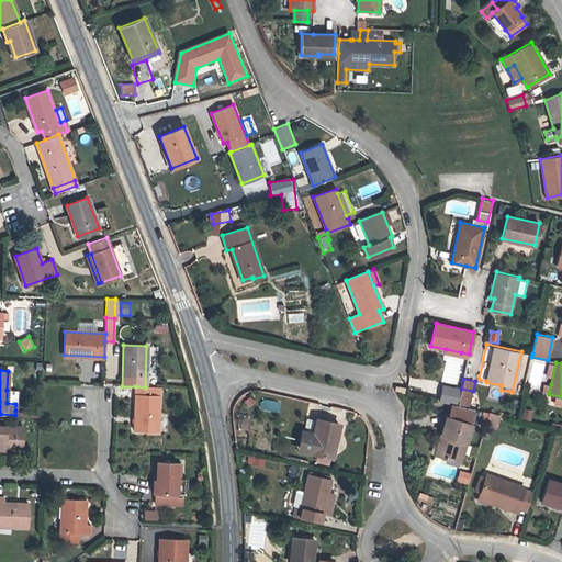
[(152,388),(145,388),(135,386),(135,395),(134,429),(157,430),(159,395),(150,395),(152,388)]
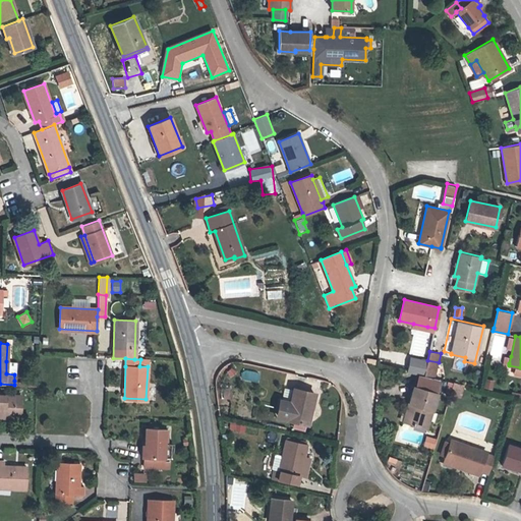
[(439,362),(427,360),(424,377),(435,379),(439,362)]
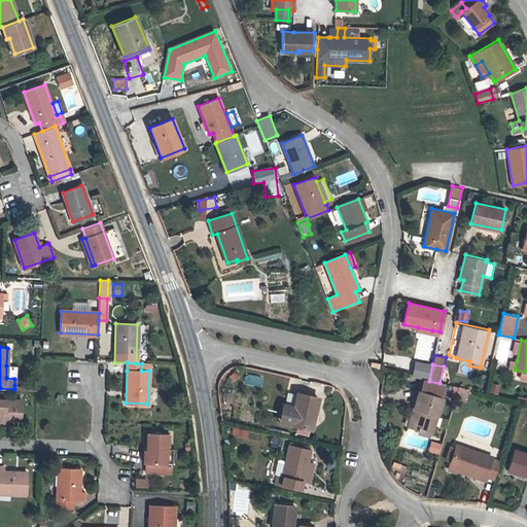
[(15,366),(6,365),(6,378),(14,379),(15,366)]
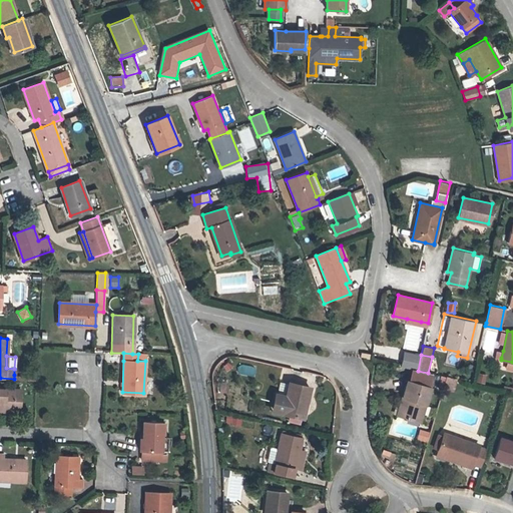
[(225,372),(234,367),(231,360),(222,365),(225,372)]
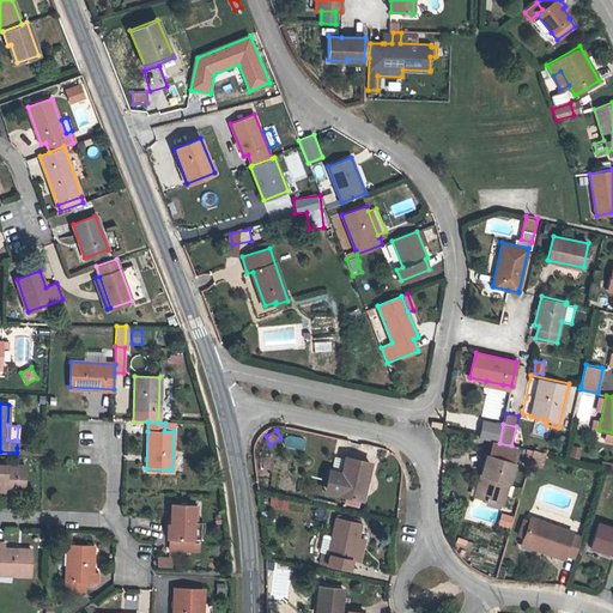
[(493,442),(490,455),(511,462),(516,447),(511,445),(499,443),(493,442)]
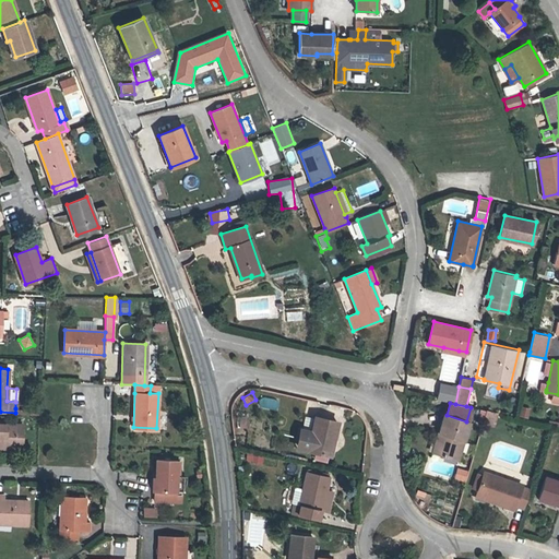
[(522,406),(520,416),(528,418),(531,408),(522,406)]
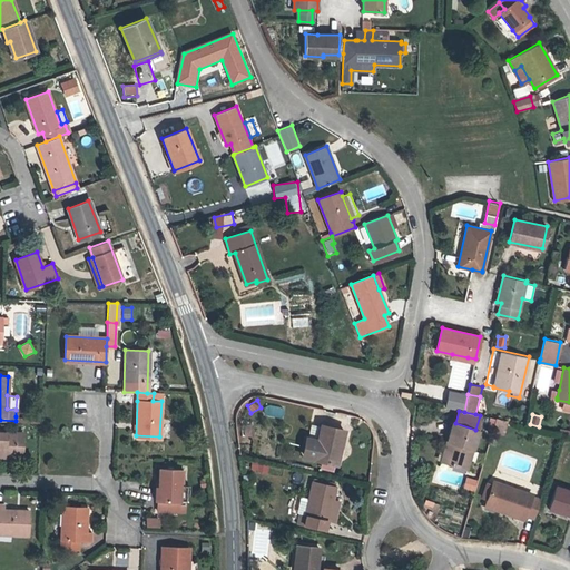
[(503,435),(508,421),(497,419),(492,432),(503,435)]
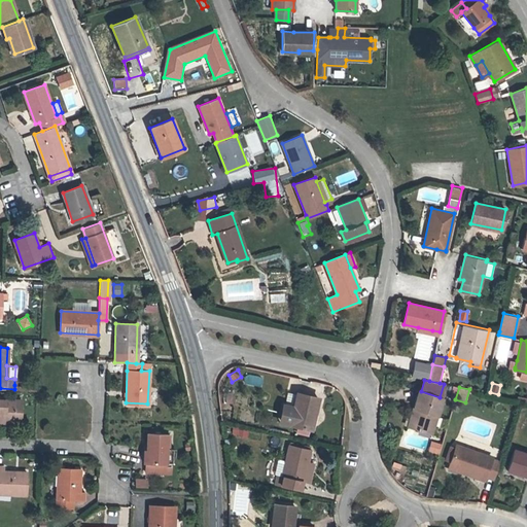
[(418,409),(413,426),(431,432),(442,398),(440,397),(421,391),(419,391),(414,408),(418,409)]
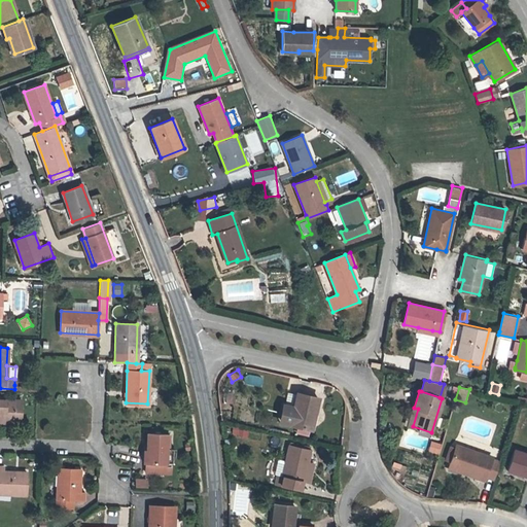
[(293,410),(290,424),(312,428),(318,397),(297,392),(294,407),(293,410)]
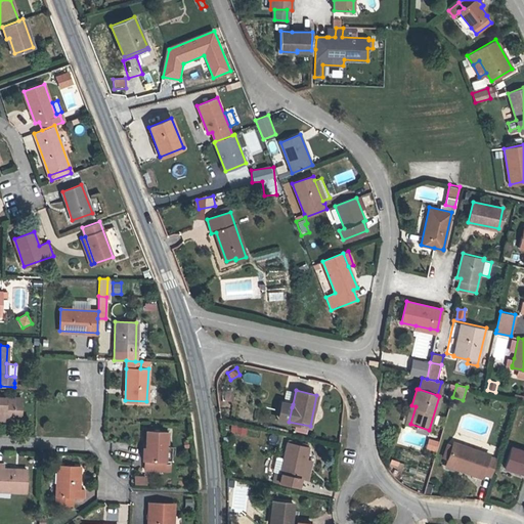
[(0,417),(3,418),(19,418),(19,407),(12,407),(13,397),(0,396),(0,417)]
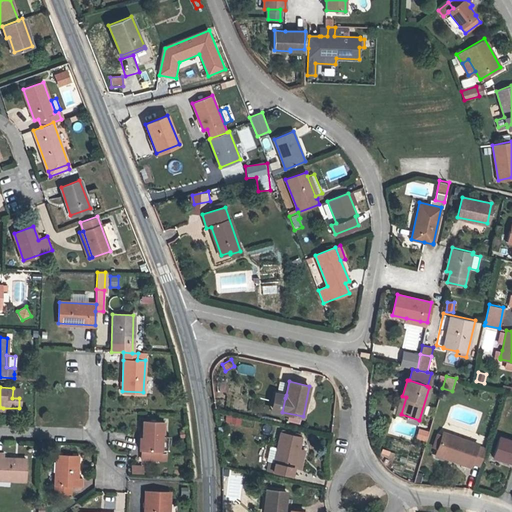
[(286,395),(280,394),(276,411),(282,412),(285,398),(286,395)]
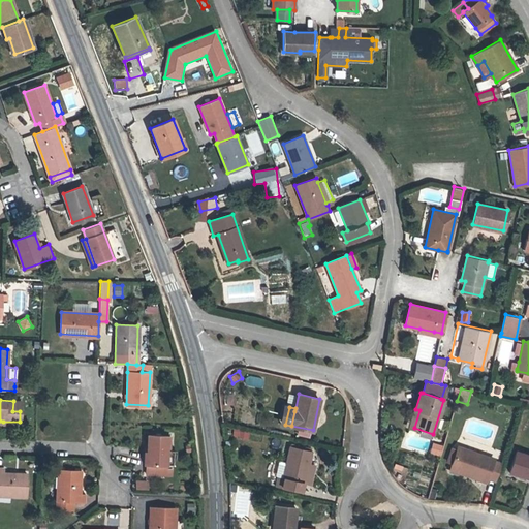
[(410,427),(414,428),(419,410),(415,409),(410,427)]
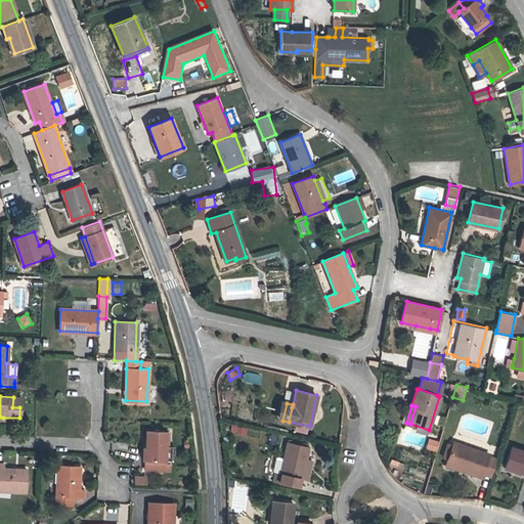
[(246,435),(248,427),(232,424),(230,432),(246,435)]
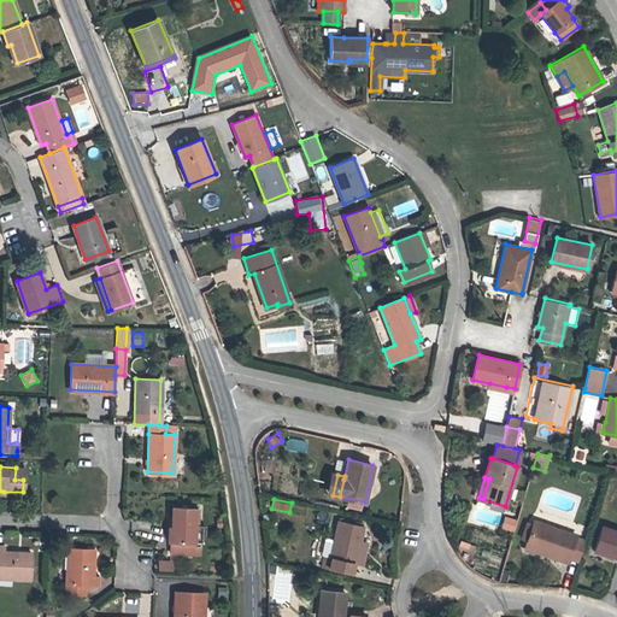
[(172,506),(171,527),(171,541),(193,542),(193,524),(194,507),(172,506)]
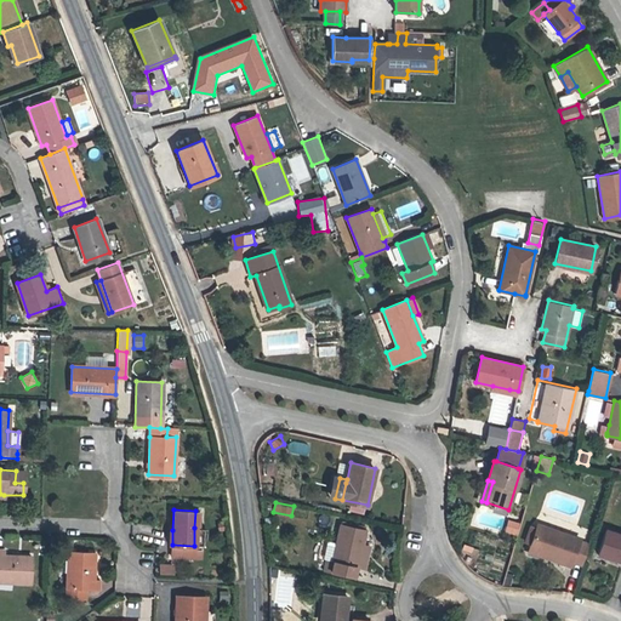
[(506,519),(503,533),(517,536),(520,523),(506,519)]
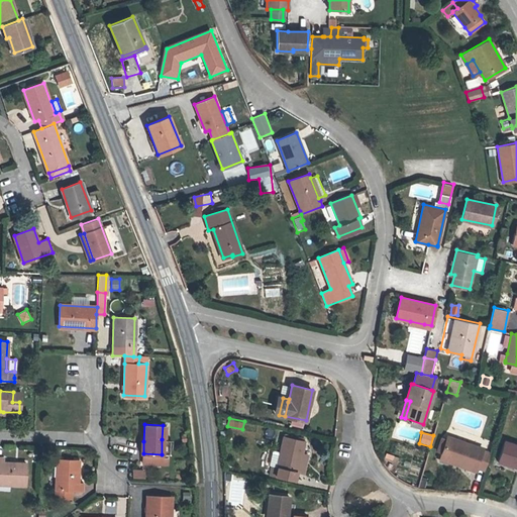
[(447,436),(441,454),(459,460),(458,463),(476,470),(477,467),(485,469),(490,453),(483,450),(483,449),(447,436)]
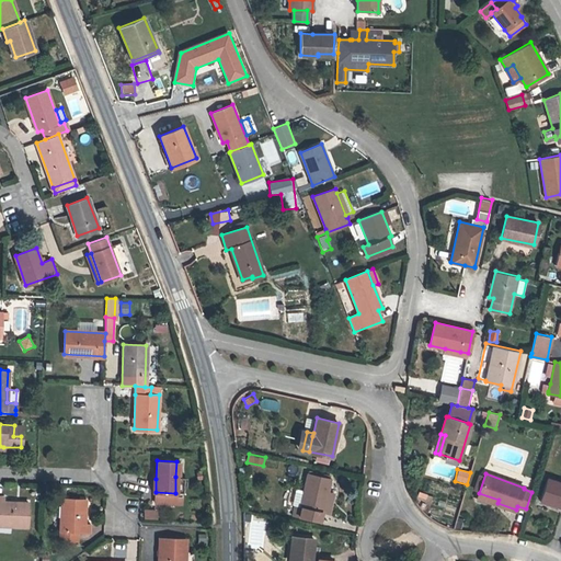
[(302,506),(300,516),(321,521),(322,511),(323,511),(328,491),(331,479),(309,474),(306,489),(305,490),(301,506),(302,506)]
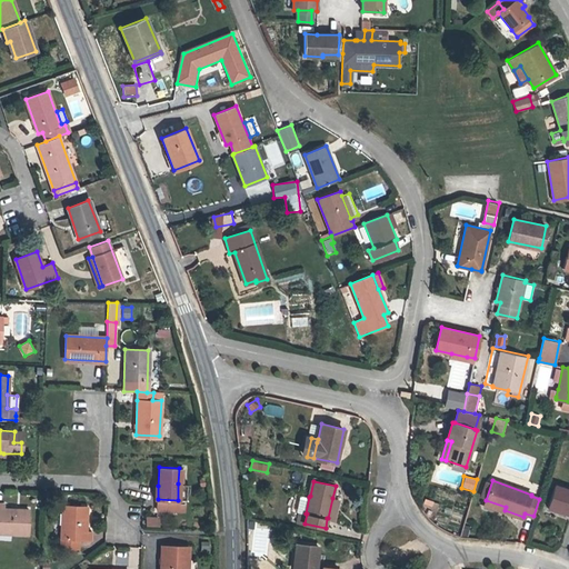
[(482,496),(487,498),(491,483),(487,482),(482,496)]
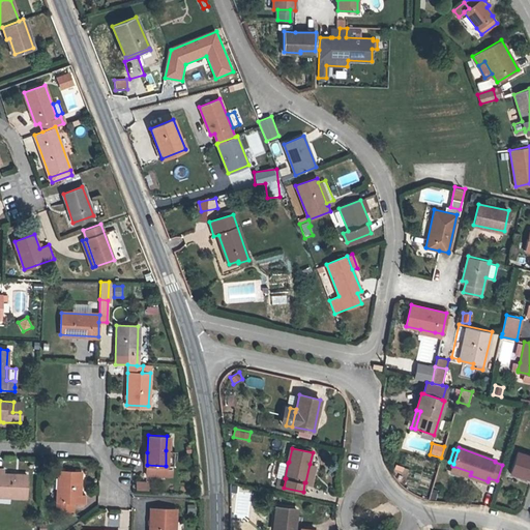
[(529,455),(518,451),(510,472),(528,478),(528,476),(529,476),(529,455)]
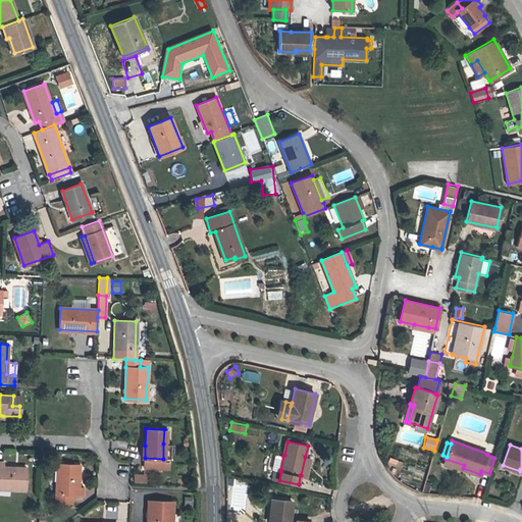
[(274,470),(280,471),(283,456),(284,455),(276,453),(272,469),(274,470)]
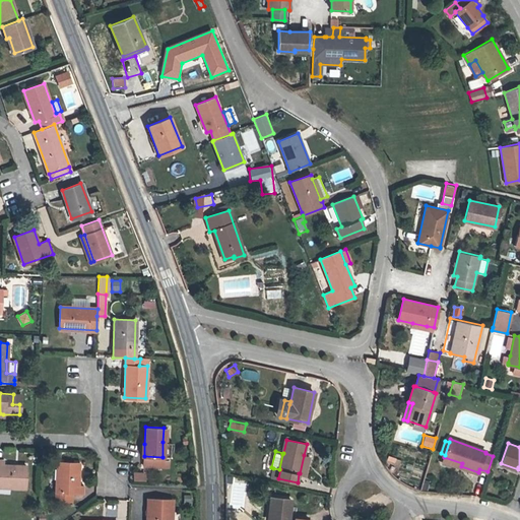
[(311,456),(304,455),(300,473),(307,475),(311,456)]
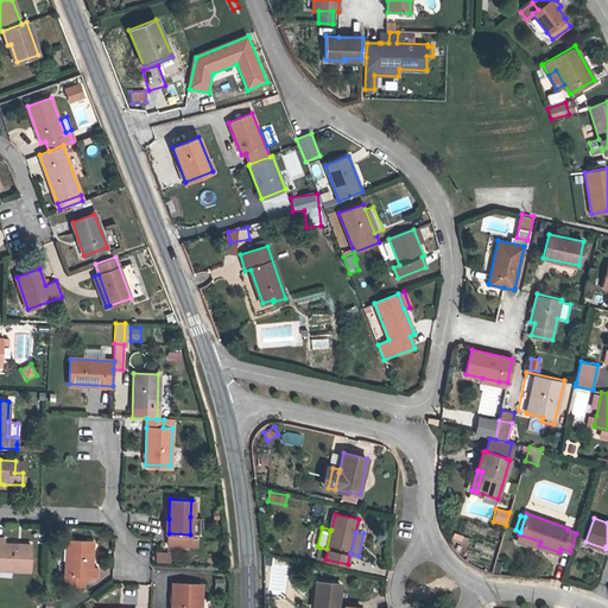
[(190,534),(169,533),(168,544),(189,545),(189,538),(190,534)]
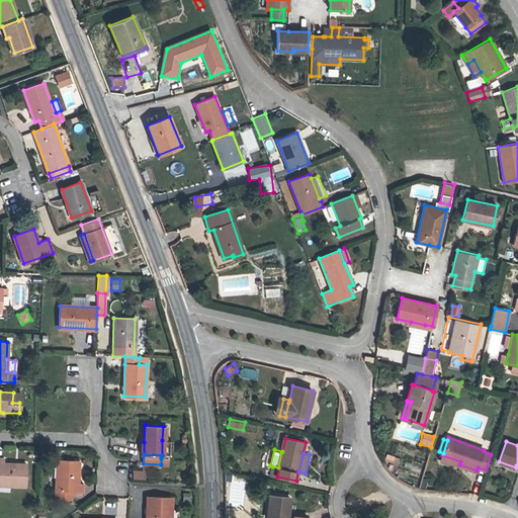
[(441,458),(459,464),(460,461),(442,455),(441,458)]
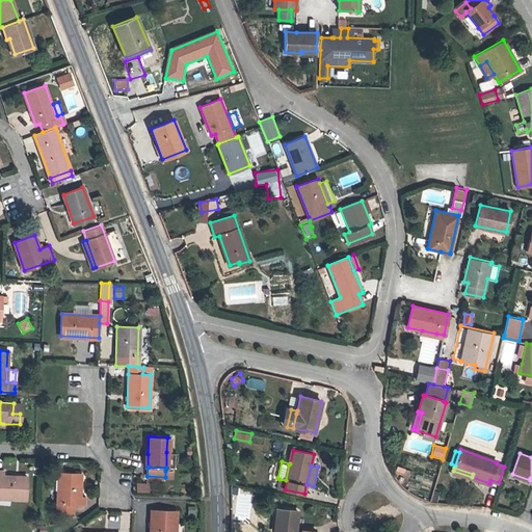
[(0,498),(25,500),(27,476),(19,476),(19,477),(4,476),(4,470),(0,469),(0,498)]
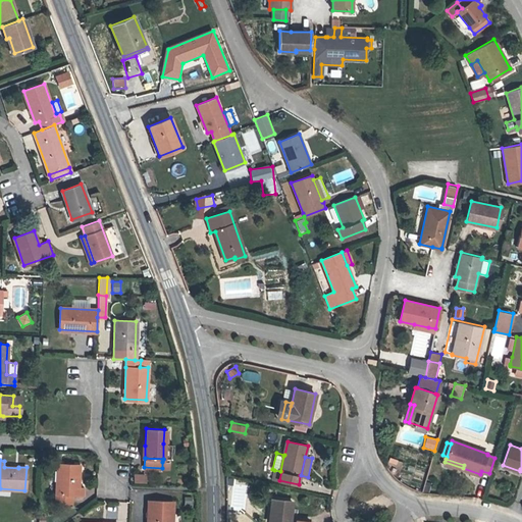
[(80,473),(80,465),(57,464),(56,494),(83,496),(84,487),(77,487),(79,473),(80,473)]
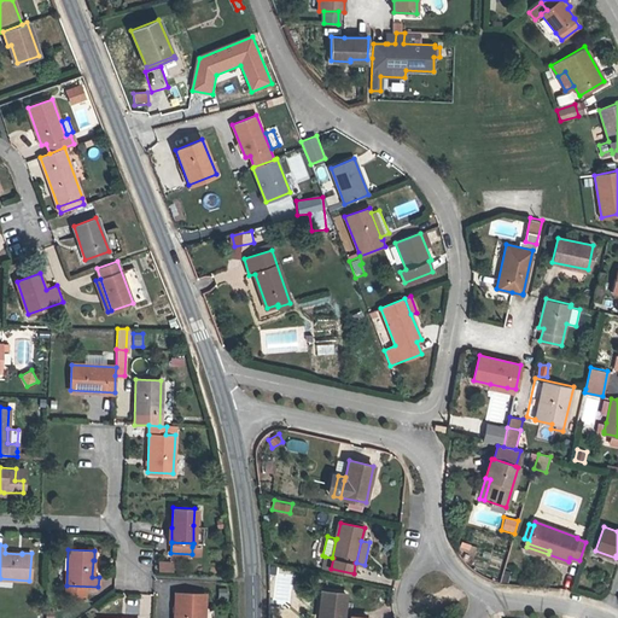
[(332,558),(325,557),(324,566),(331,569),(333,558),(332,558)]
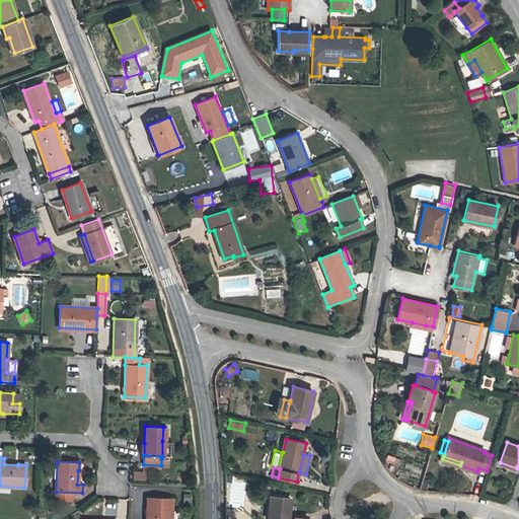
[(133,479),(146,479),(146,470),(133,470),(133,479)]
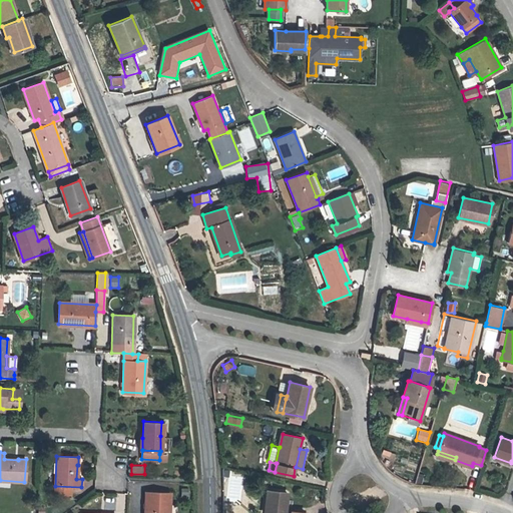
[(306,512),(306,511),(293,509),(292,512),(283,512),(284,508),(286,508),(288,492),(268,490),(265,512),(266,512),(306,512)]
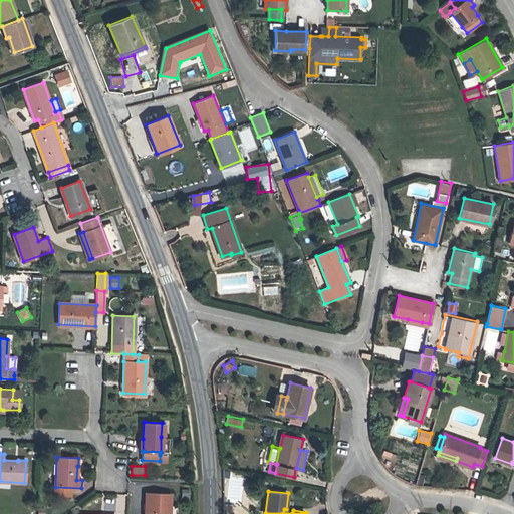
[(145,513),(169,513),(170,494),(146,493),(145,513)]
